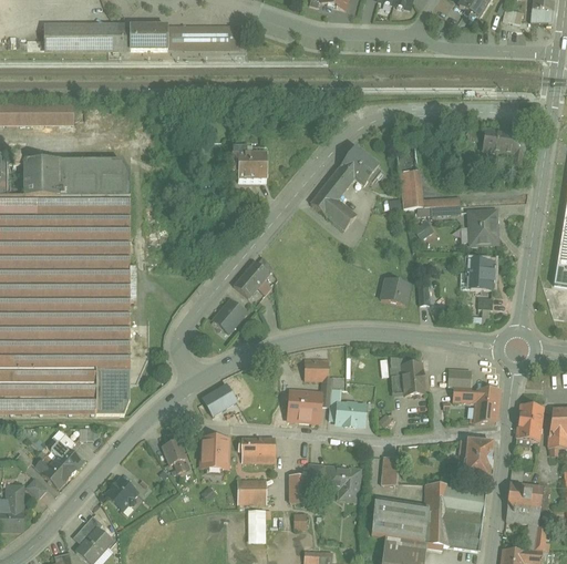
[(321,0),(321,2),(336,7),(336,8),(344,10),(347,0),(321,0)]
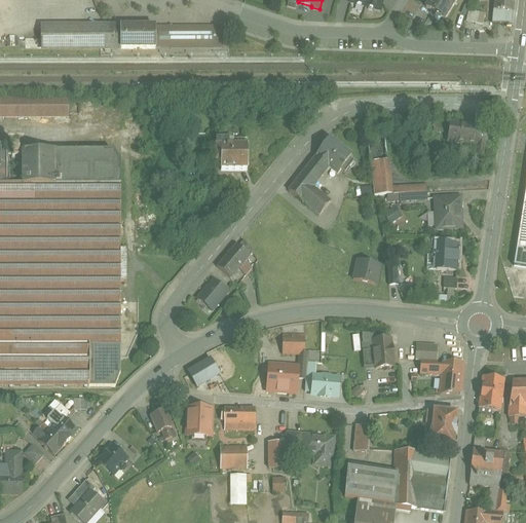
[(367,0),(366,5),(368,5),(368,7),(374,9),(374,7),(380,9),(382,0),(367,0)]
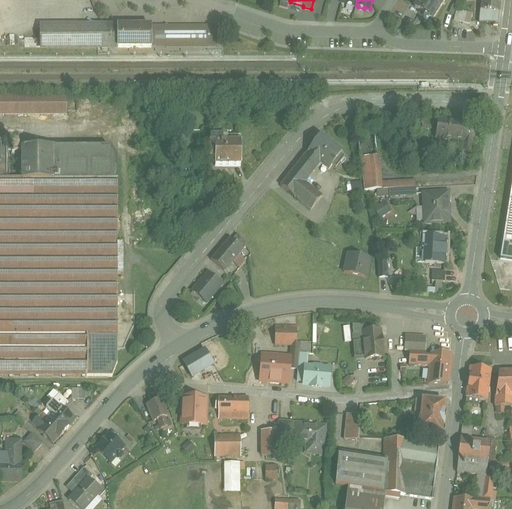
[(417,0),(414,6),(425,12),(425,11),(433,16),(442,0),(417,0)]
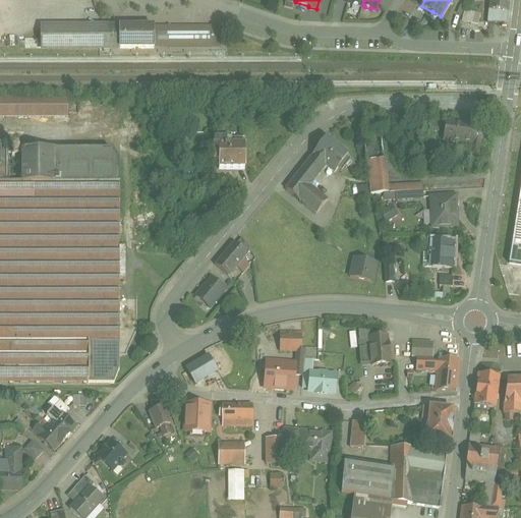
[(489,0),(487,21),(507,21),(509,0),(489,0)]
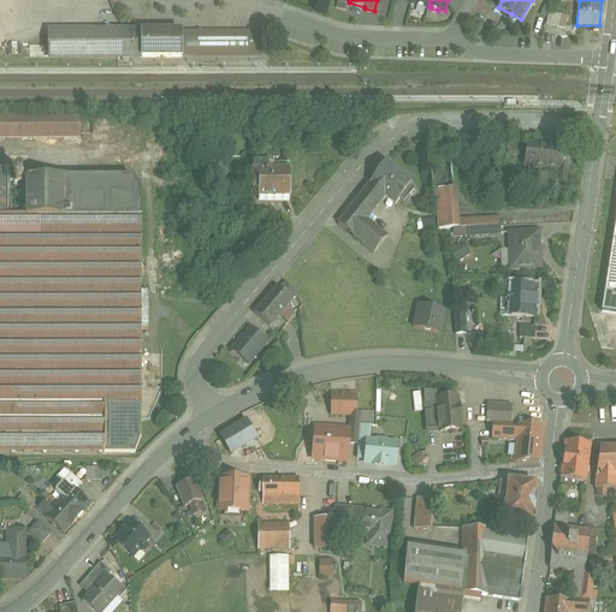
[(568,13),(549,9),(546,22),(566,27),(568,13)]
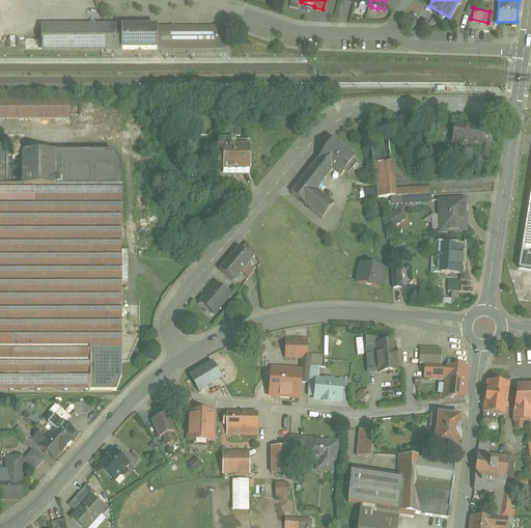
[(121,22),(42,23),(42,50),(121,50),(121,48),(121,24),(121,22)]
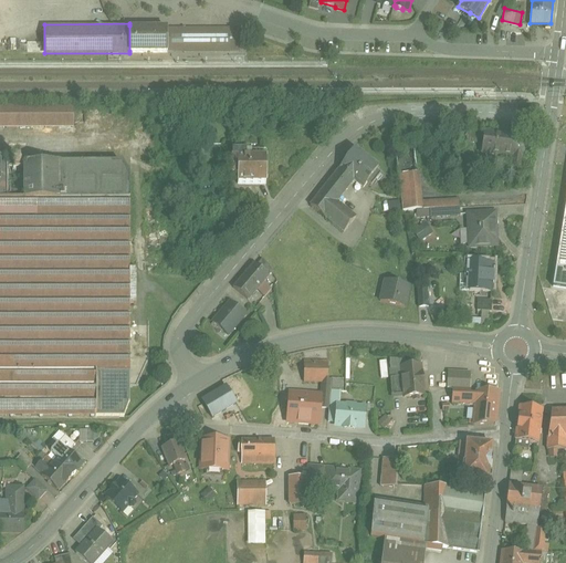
[(168,25),(129,25),(129,51),(168,51),(168,25)]
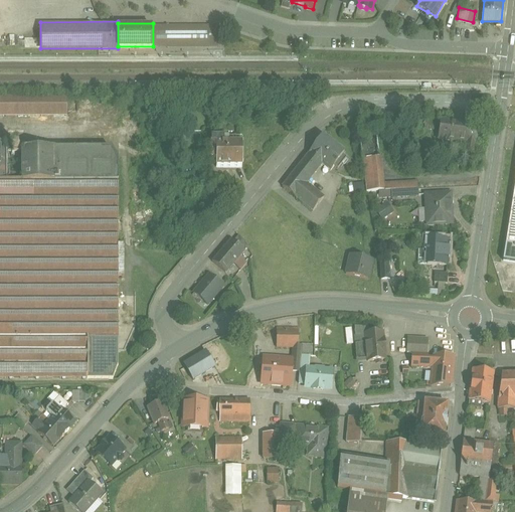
[(218,24),(208,24),(208,46),(218,46),(218,24)]
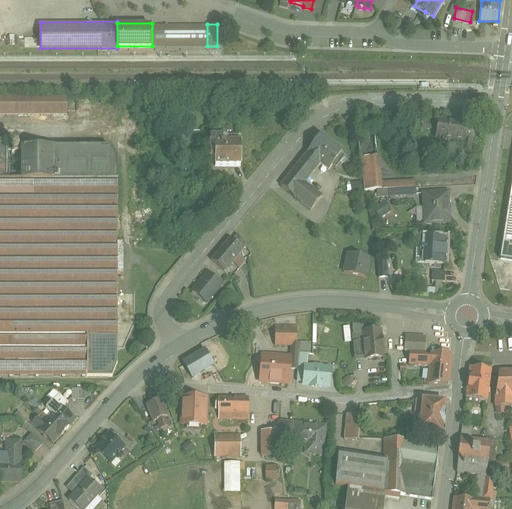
[(67,94),(5,94),(5,114),(67,113),(67,94)]
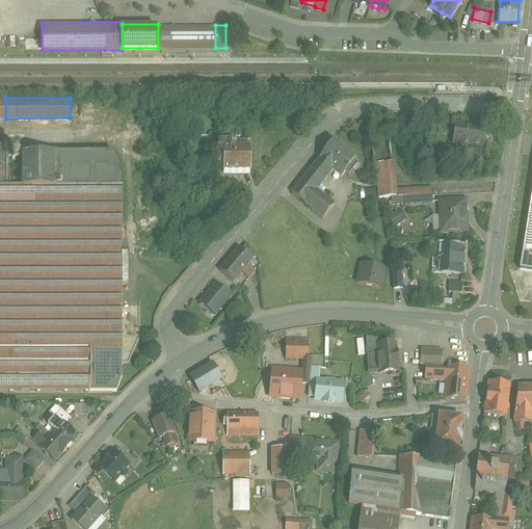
[(495,127),(455,122),(452,142),(481,146),(480,155),(489,156),(490,147),(491,148),(495,127)]
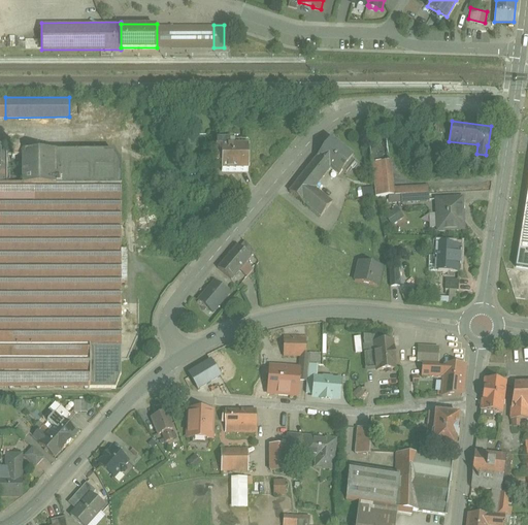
[(386,133),(368,135),(371,160),(389,158),(386,133)]
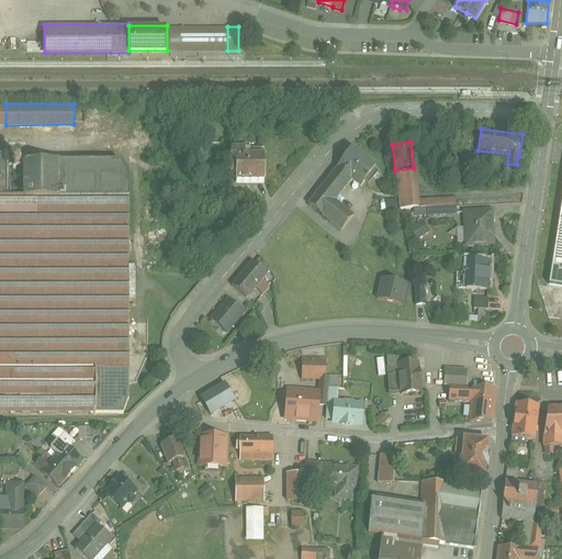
[(374,165),(351,146),(337,164),(350,176),(360,183),(374,165)]
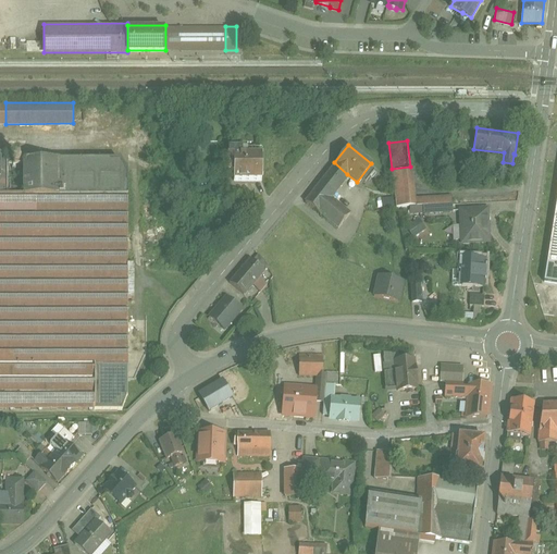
[(261,147),(229,146),(229,170),(234,170),(234,179),(261,179),(261,147)]
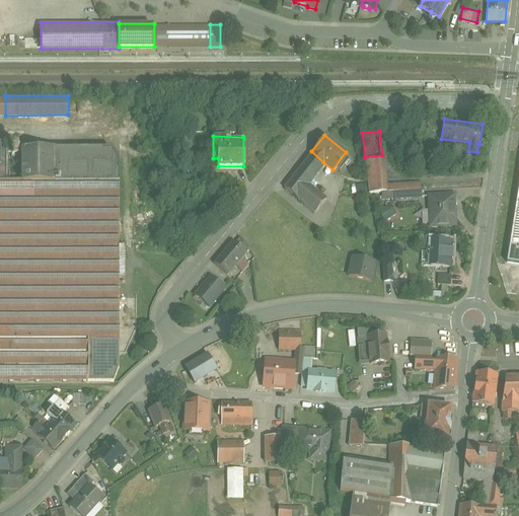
[(19,147),(20,145),(19,143),(18,141),(16,140),(14,140),(12,140),(10,141),(9,143),(8,145),(9,147),(10,149),(12,150),(14,150),(16,150),(18,149),(19,147)]
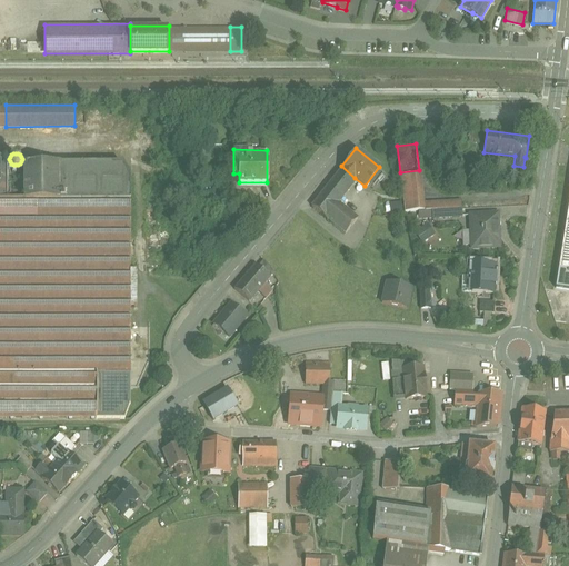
[(8,155),(0,155),(0,198),(59,199),(58,161),(25,161),(25,166),(8,166),(8,155)]
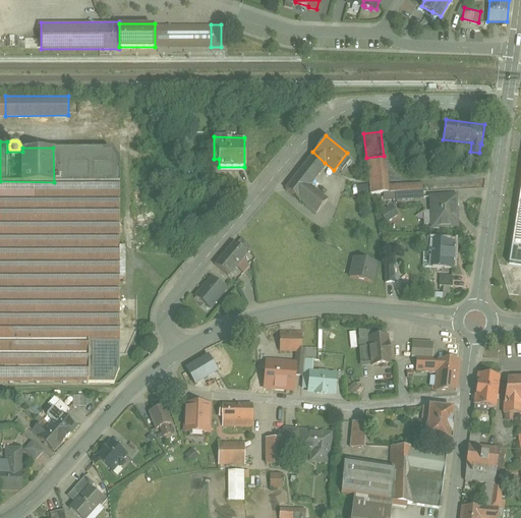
[(120,149),(53,148),(54,182),(0,181),(0,382),(110,383),(110,382),(114,382),(119,367),(119,354),(125,354),(137,328),(137,298),(119,298),(119,278),(125,278),(125,246),(120,246),(120,149)]
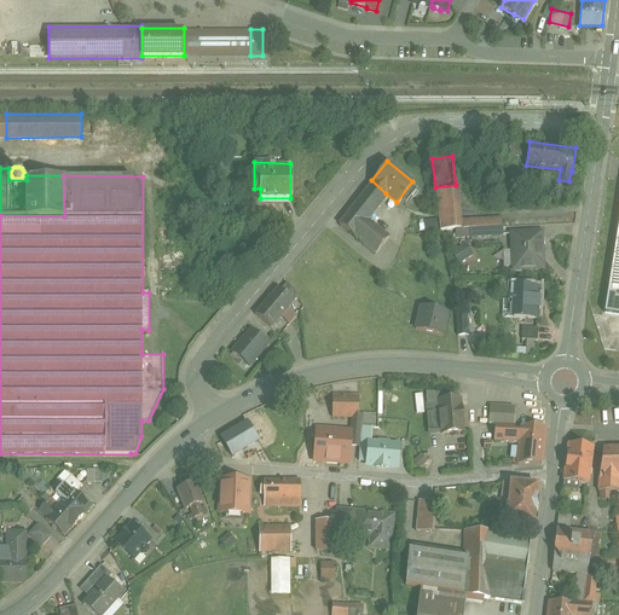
[(371,180),(352,204),(366,216),(386,193),(371,180)]
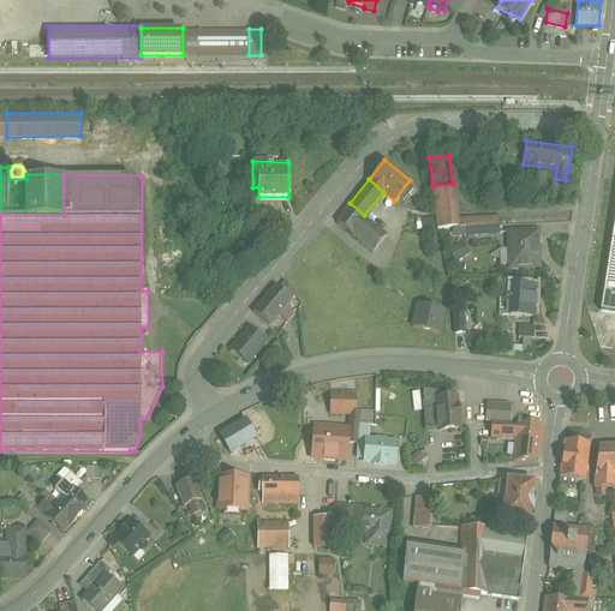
[(459,215),(455,184),(453,184),(433,186),(436,214),(437,226),(473,225),(499,223),(499,213),(459,215)]
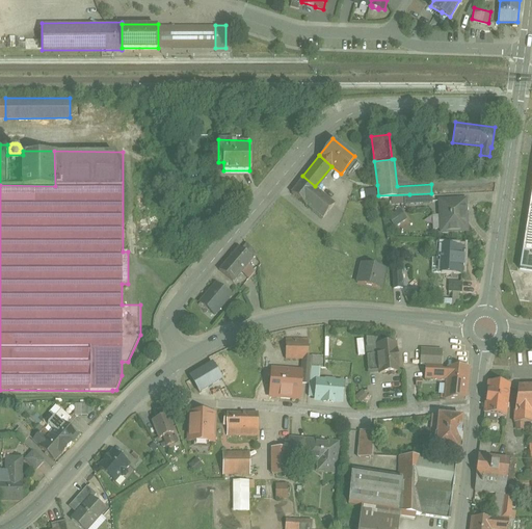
[(315,186),(302,176),(291,190),(322,215),(334,202),(315,186)]
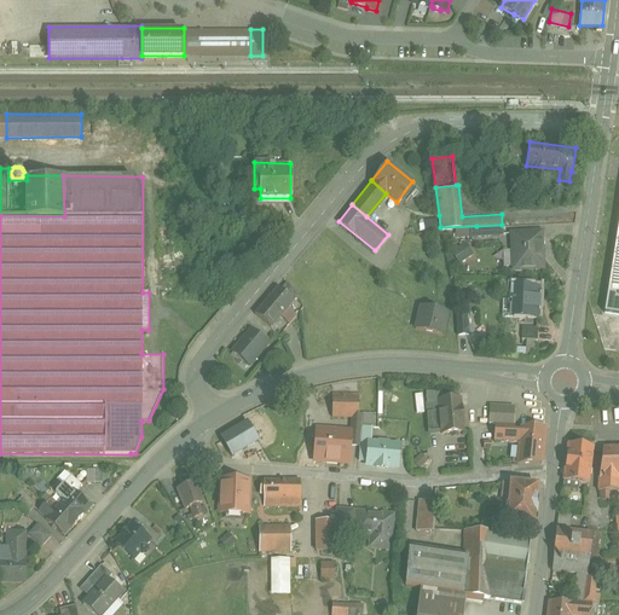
[(618,215),(608,290),(618,291),(618,215)]
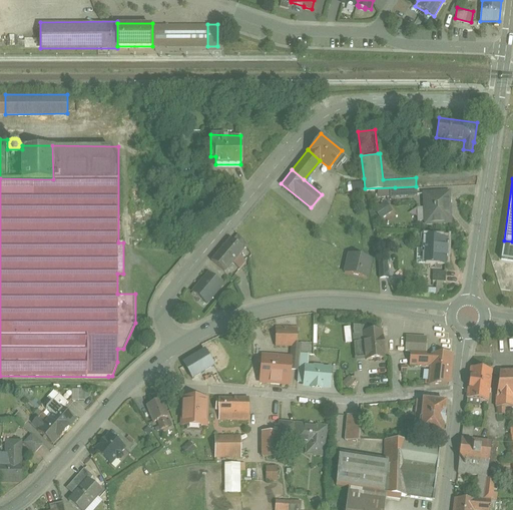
[(448,190),(424,191),(426,221),(450,219),(448,190)]
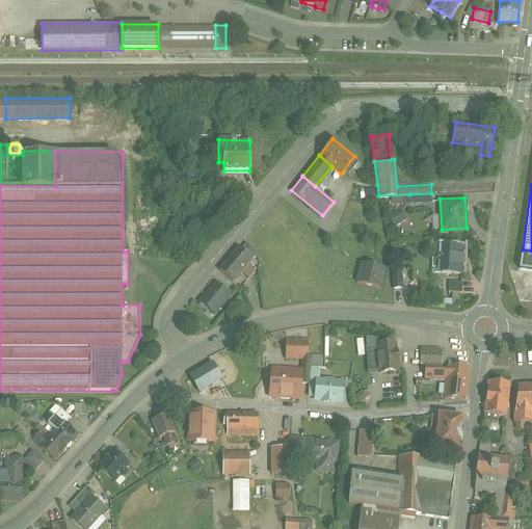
[(399,230),(411,221),(402,206),(389,214),(399,230)]
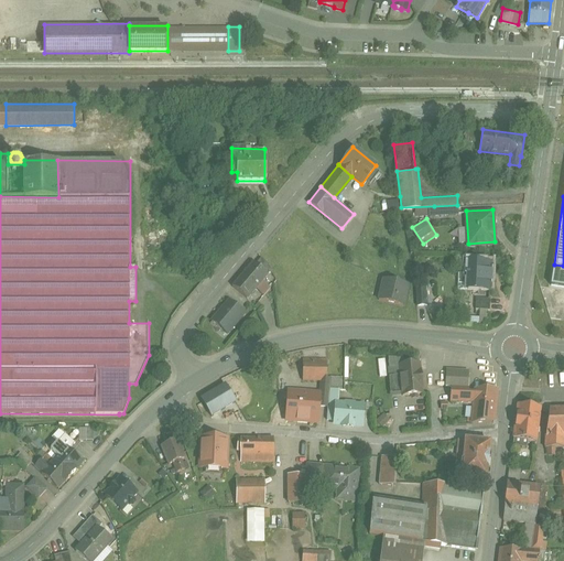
[(268,272),(271,268),(270,266),(267,261),(263,257),(259,254),(253,260),(268,272)]
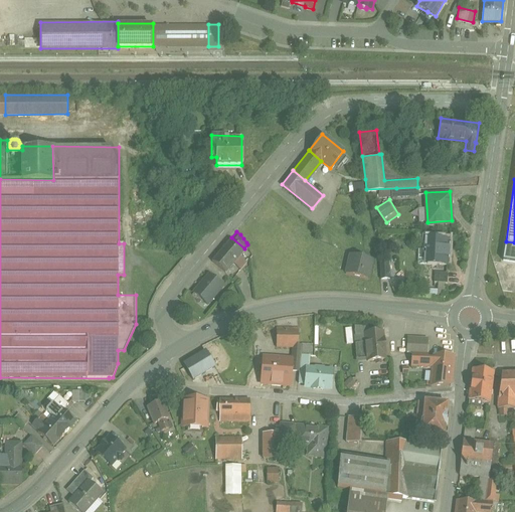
[(449,237),(424,236),(423,248),(426,248),(426,263),(448,264),(449,237)]
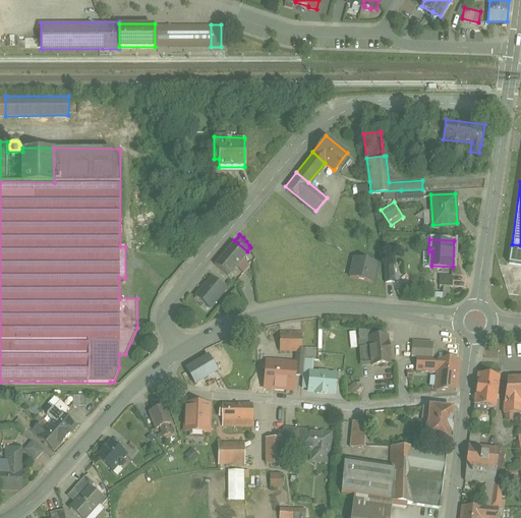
[(234,240),(215,262),(228,274),(247,251),(234,240)]
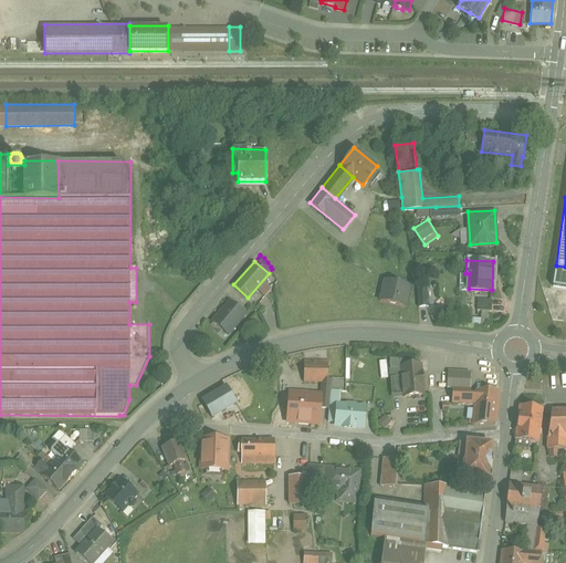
[(565,267),(556,266),(553,284),(565,285),(565,267)]
